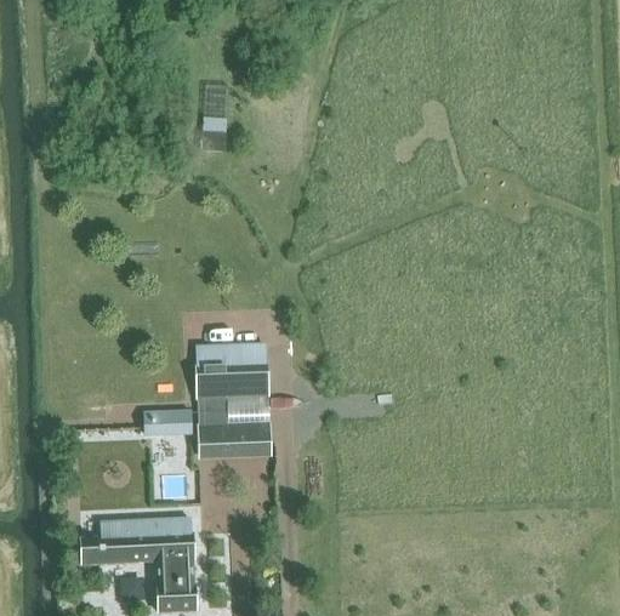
[(267,341),(195,343),(198,395),(268,393),(267,341)]
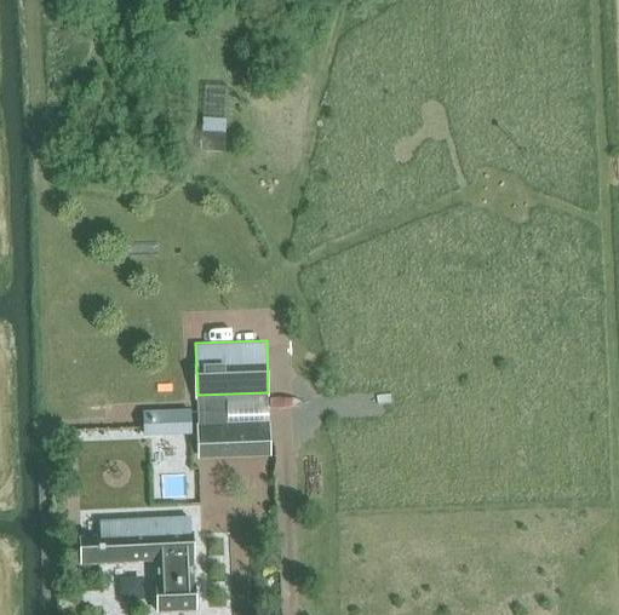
[(193,407),(144,409),(145,430),(193,427),(193,407)]
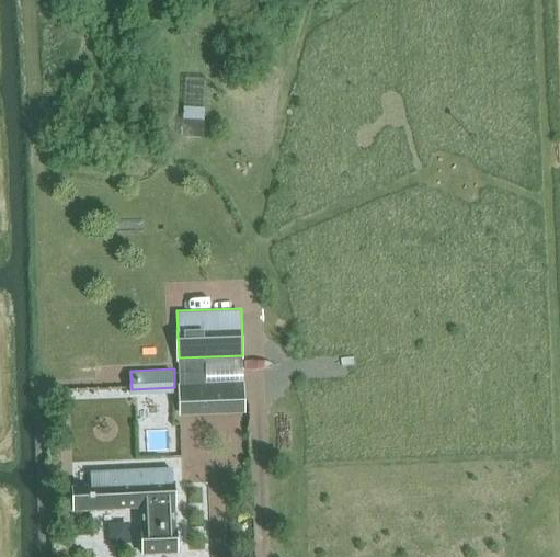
[(243,379),(180,382),(181,409),(244,407),(244,399),(243,379)]
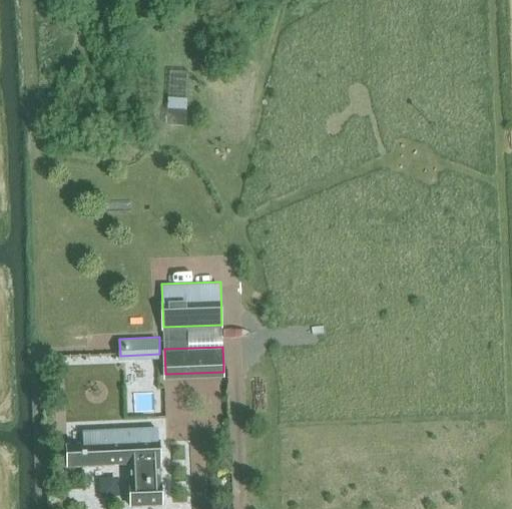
[(149,387),(130,388),(131,405),(149,404),(149,387)]
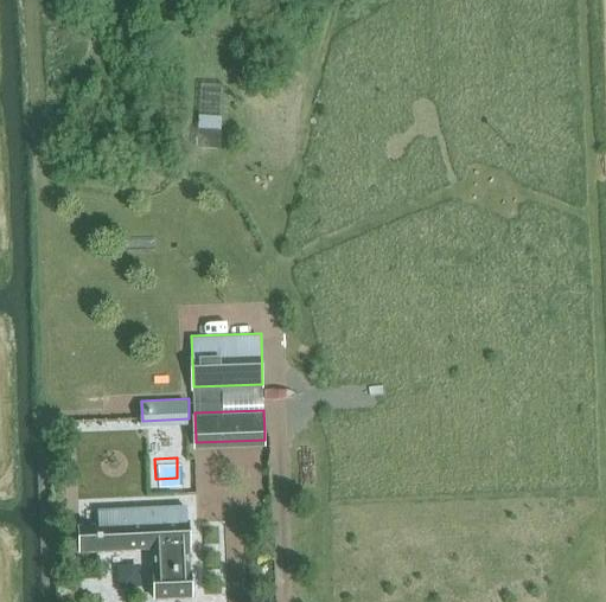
[(186,506),(96,511),(97,523),(78,524),(80,552),(157,549),(158,574),(153,574),(154,599),(190,597),(186,506)]
